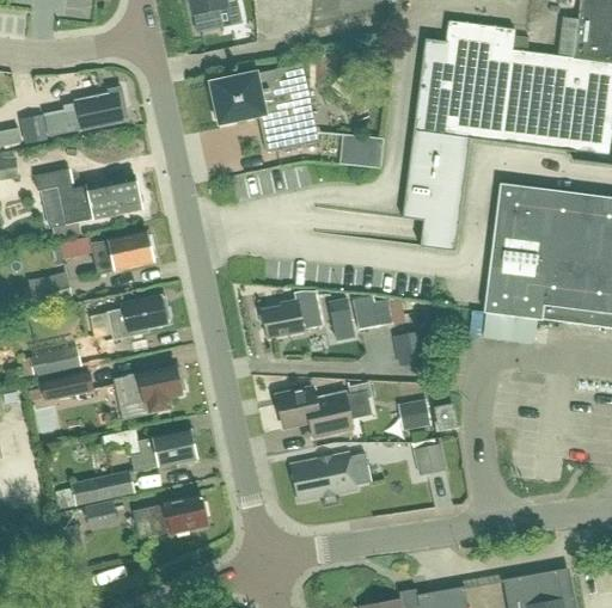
[(191,0),(199,32),(216,29),(213,11),(228,8),(226,0),(191,0)]
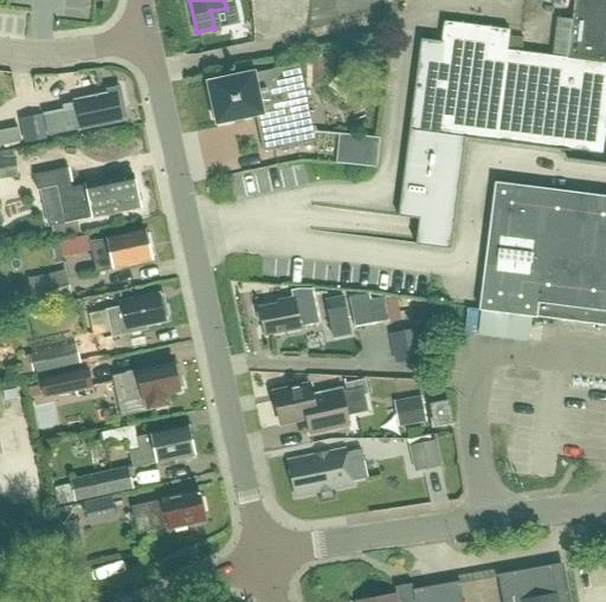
[(575,0),(574,19),(605,21),(605,0),(575,0)]
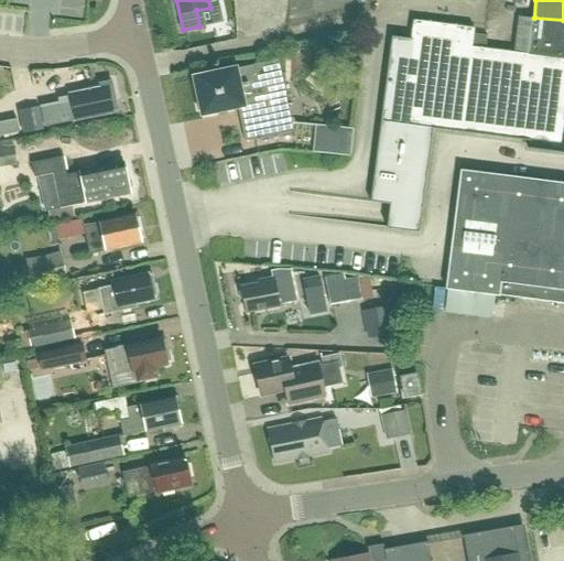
[(563,20),(534,18),(530,52),(563,56),(563,20)]
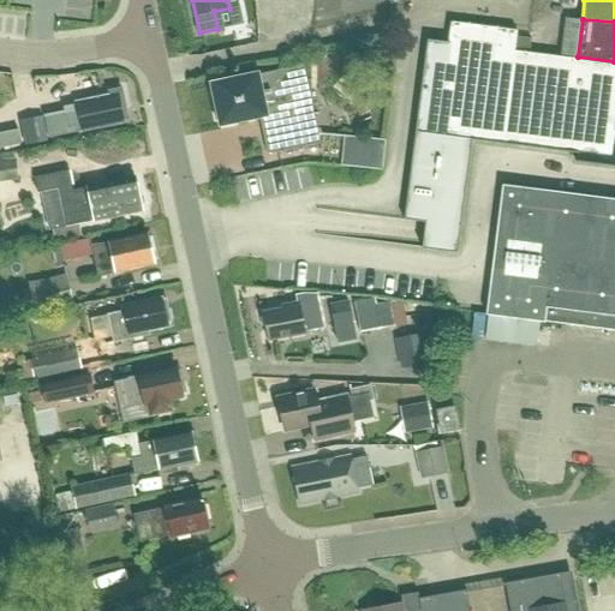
[(614,155),(614,61),(578,57),(517,49),(519,29),(451,21),(448,40),(428,37),(404,217),(430,221),(428,245),(422,244),(422,246),(458,251),(472,138),(614,155)]
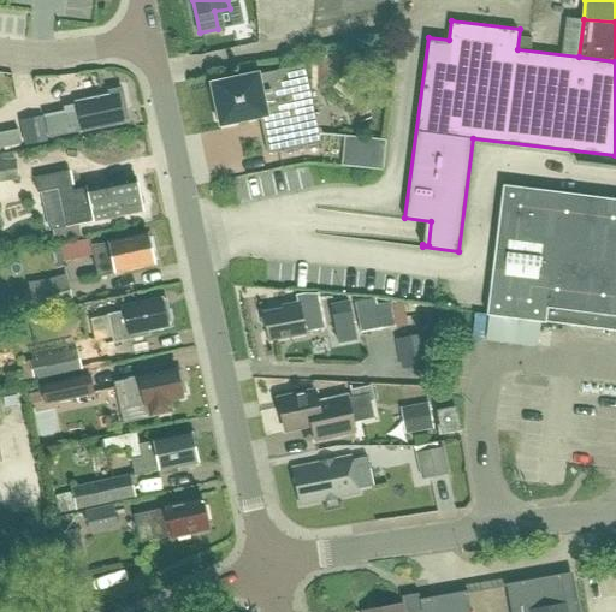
[(221,123),(260,114),(312,104),(303,64),(213,84),(214,89),(211,89),(217,119),(220,118),(221,123)]
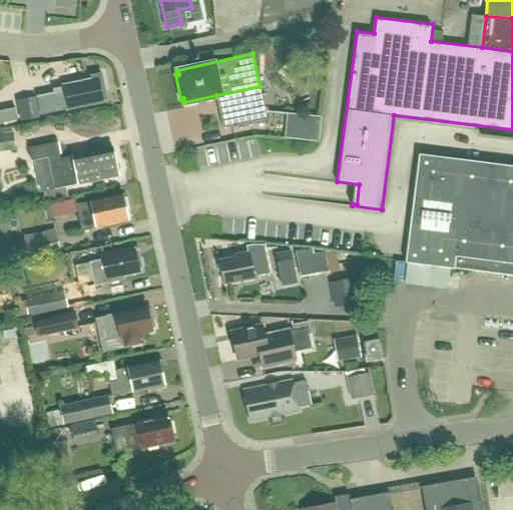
[(101,70),(90,73),(91,76),(63,82),(64,88),(36,94),(40,113),(104,99),(101,89),(105,88),(101,70)]
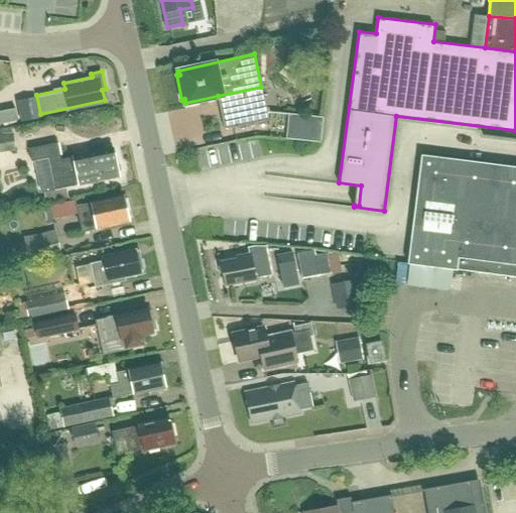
[(225,129),(269,119),(261,87),(218,96),(225,129)]
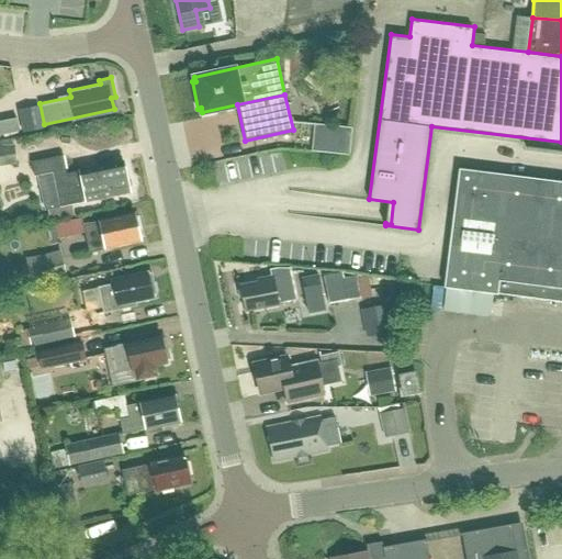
[(23,127),(42,124),(37,104),(19,108),(23,127)]
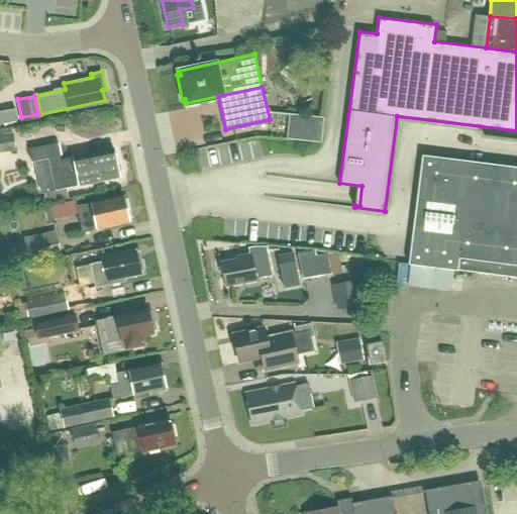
[(0,121),(15,119),(13,107),(0,109),(0,121)]
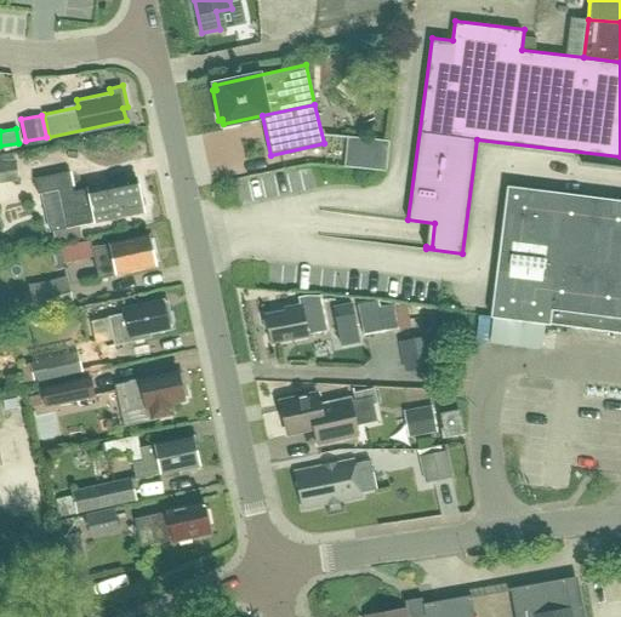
[(347,136),(345,164),(355,165),(386,167),(388,138),(347,136)]
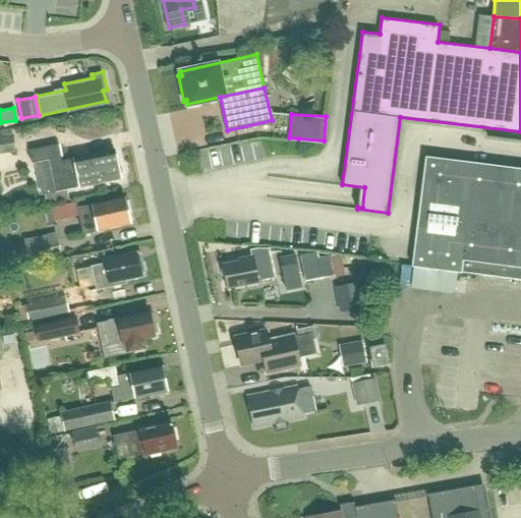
[(0,152),(17,150),(15,132),(0,134),(0,152)]
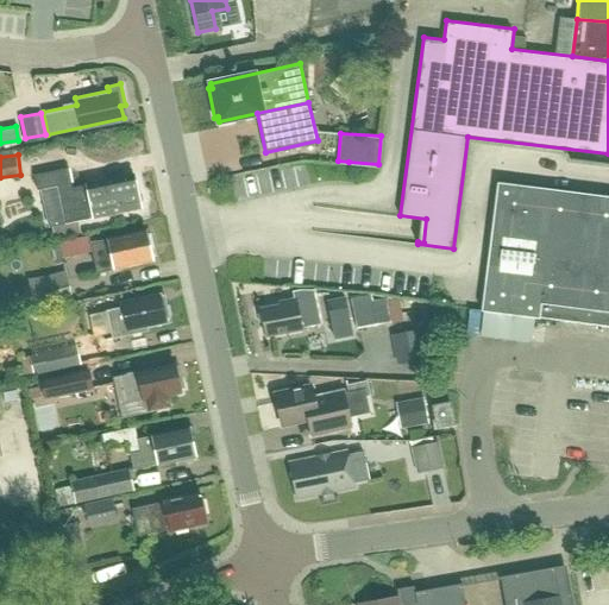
[(145,197),(144,191),(137,188),(133,172),(86,182),(86,183),(73,186),(69,165),(35,172),(37,188),(57,184),(66,221),(93,216),(140,207),(140,205),(145,197)]
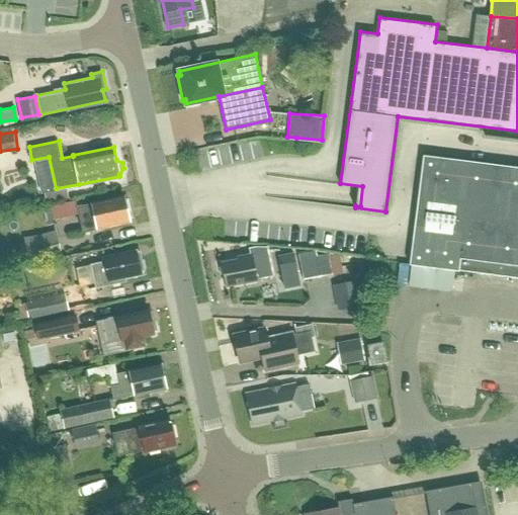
[(517,276),(517,166),(423,154),(409,263),(459,269),(517,276)]
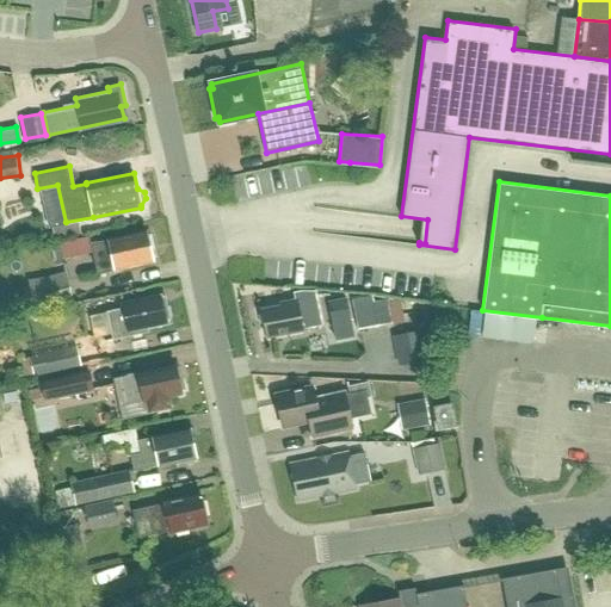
[(153,259),(146,229),(92,240),(98,271),(153,259)]
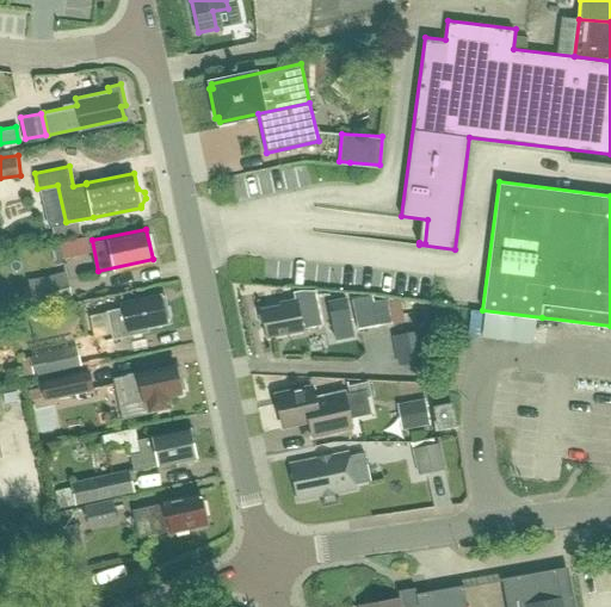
[(36,308),(74,299),(68,270),(30,278),(36,308)]
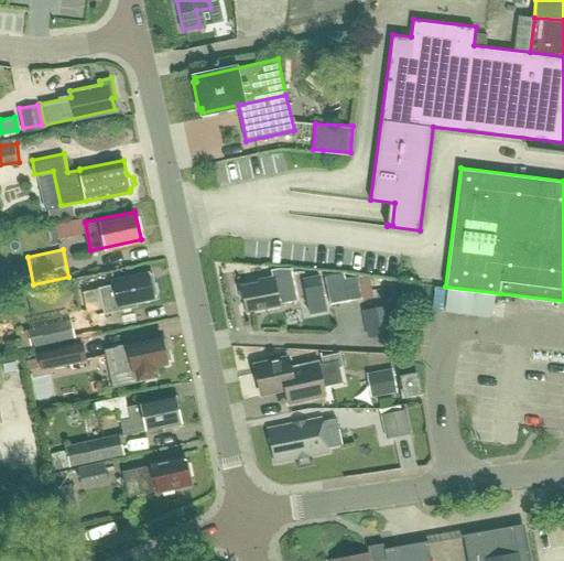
[(247,311),(280,304),(280,303),(297,300),(291,268),(279,268),(271,270),(273,278),(259,280),(260,283),(242,287),(247,311)]
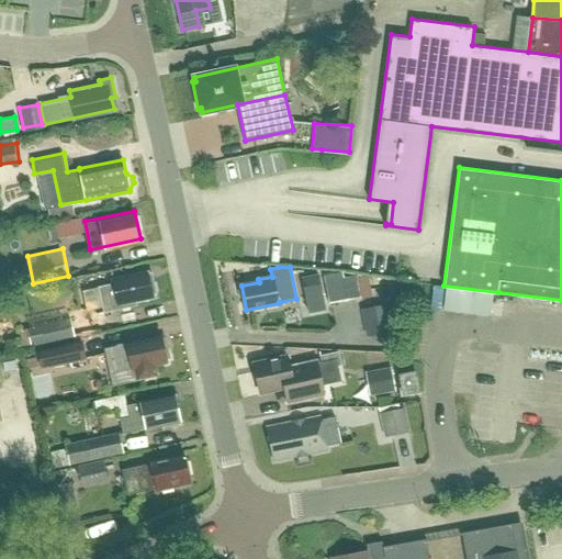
[(341,270),(323,275),(326,291),(328,302),(348,298),(359,297),(355,274),(343,276),(341,270)]
